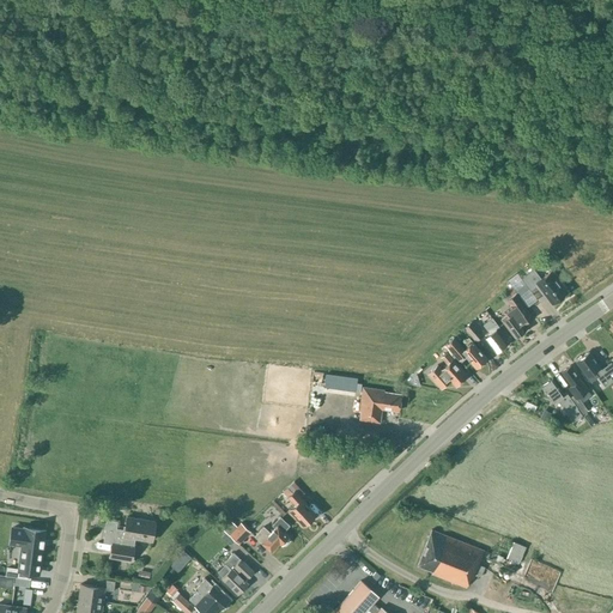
[(606,163),(587,161),(586,173),(604,176),(606,163)]
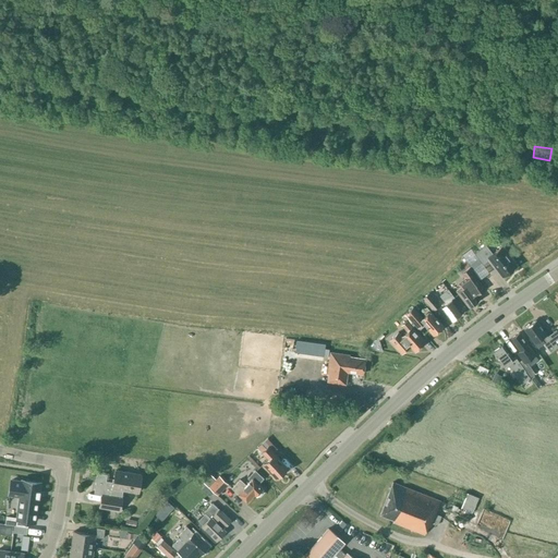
[(474,251),(483,262),(489,256),(502,274),(516,263),(501,244),(493,251),(486,242),(474,251)]
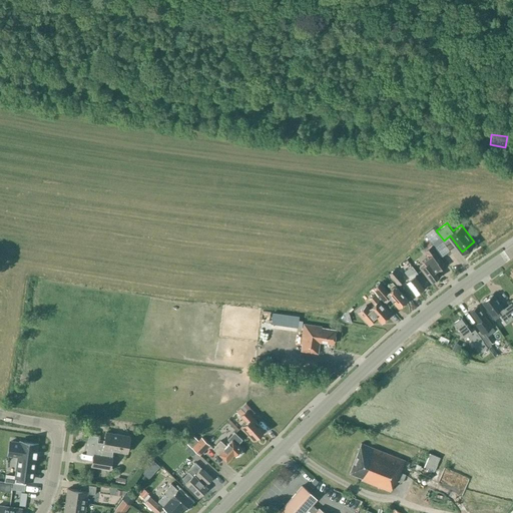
[(424,251),(429,258),(419,265),(431,280),(440,274),(435,266),(443,260),(433,244),(424,251)]
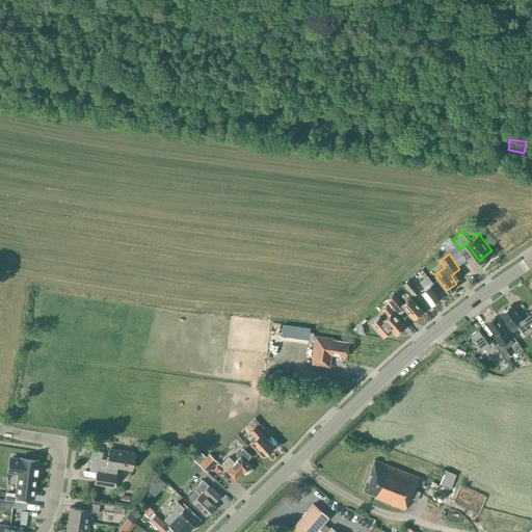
[(430,286),(432,284),(433,284),(427,276),(419,282),(425,290),(420,293),(429,306),(440,297),(430,286)]
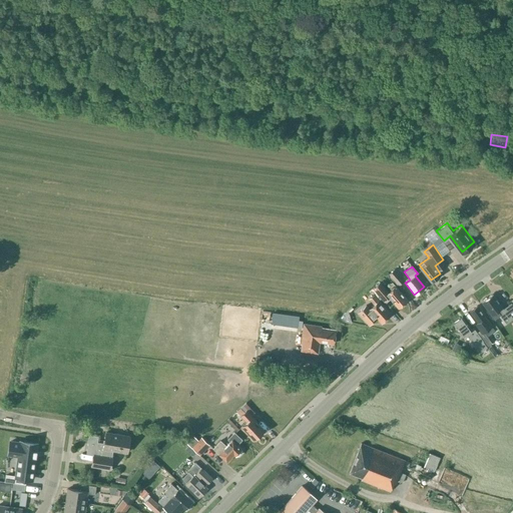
[(404,280),(394,269),(388,274),(398,286),(404,280)]
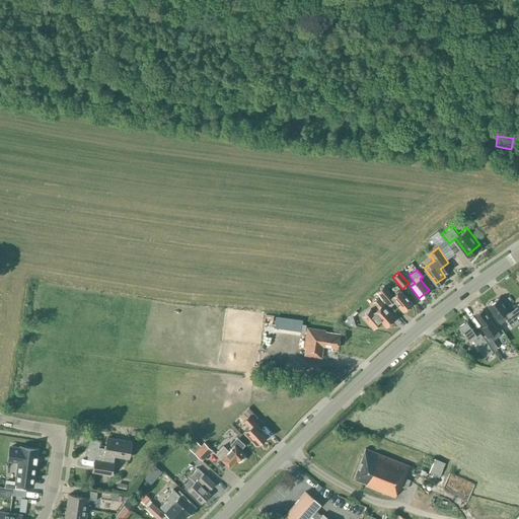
[(389,306),(394,302),(402,311),(412,303),(396,286),(389,291),(384,285),(376,291),(389,306)]
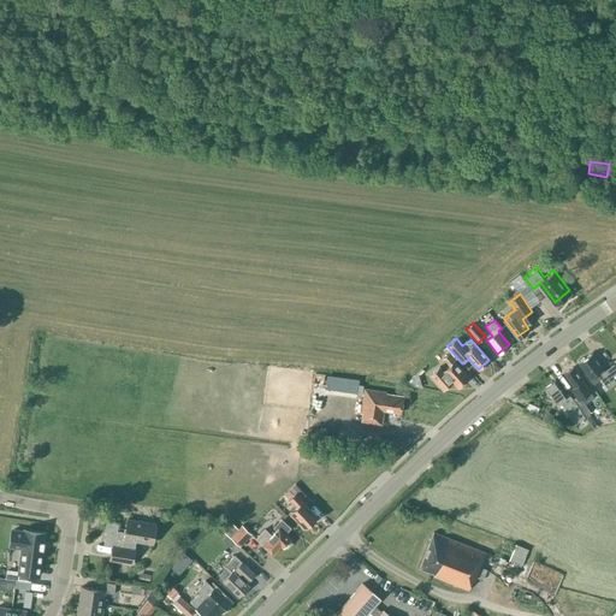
[(579,362),(590,379),(593,383),(600,378),(608,388),(615,381),(615,367),(614,365),(604,372),(603,369),(591,354),(585,357),(584,357),(581,360),(580,361),(579,362)]
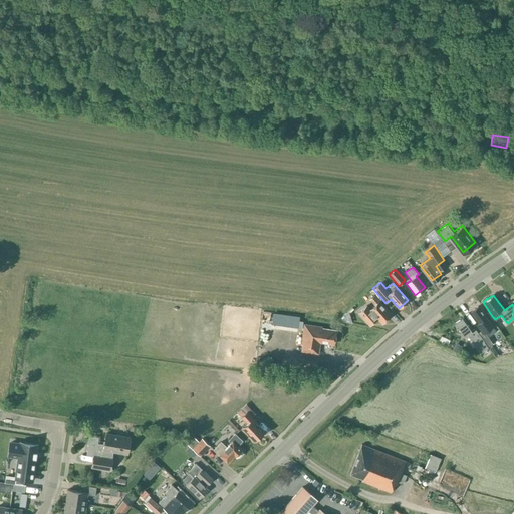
[(366,305),(357,313),(369,326),(377,318),(381,323),(392,315),(379,301),(374,296),(370,299),(374,305),(370,309),(366,305)]
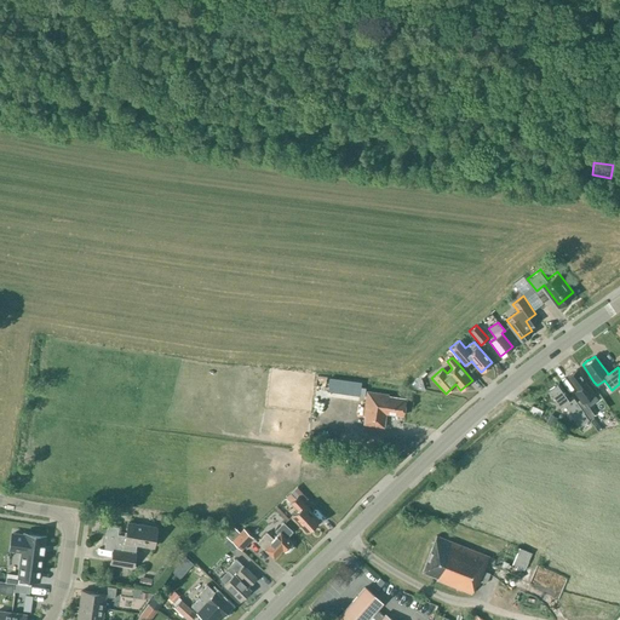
[(584,412),(589,419),(593,414),(584,401),(595,394),(587,384),(577,369),(567,375),(578,390),(577,391),(581,399),(577,402),(584,412)]
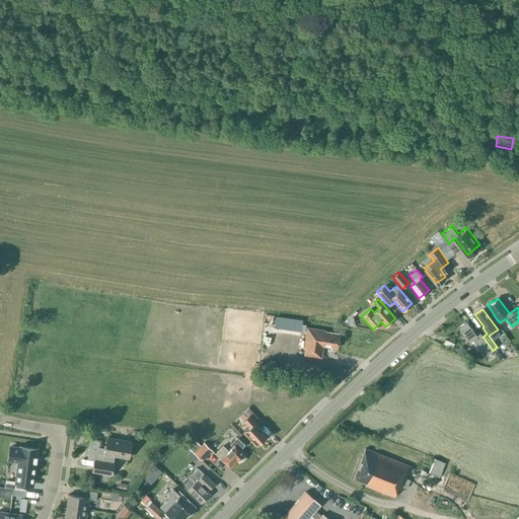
[(300,329),(302,320),(284,316),(282,325),(300,329)]
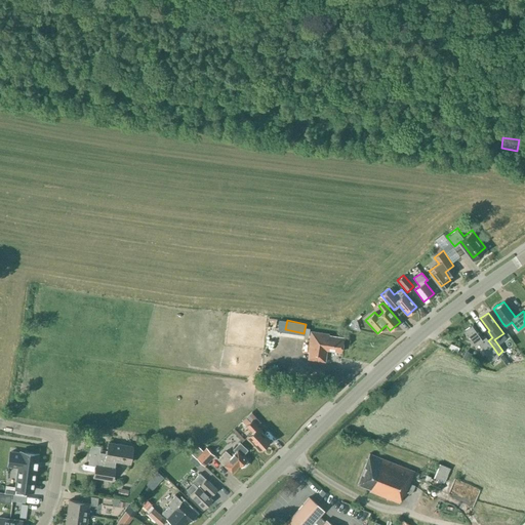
[(493,350),(494,349),(488,340),(484,335),(482,336),(473,324),(463,331),(473,345),(477,341),(482,348),(481,349),(485,355),(486,355),(490,360),(497,355),(493,350)]
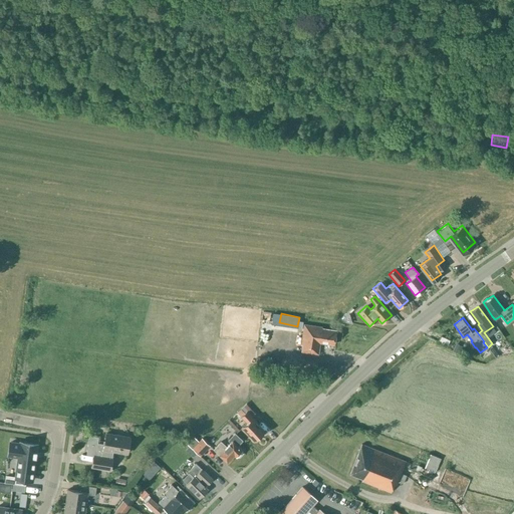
[(334,344),(336,330),(322,328),(322,327),(303,324),(300,344),(302,344),(301,351),(318,354),(320,342),(334,344)]
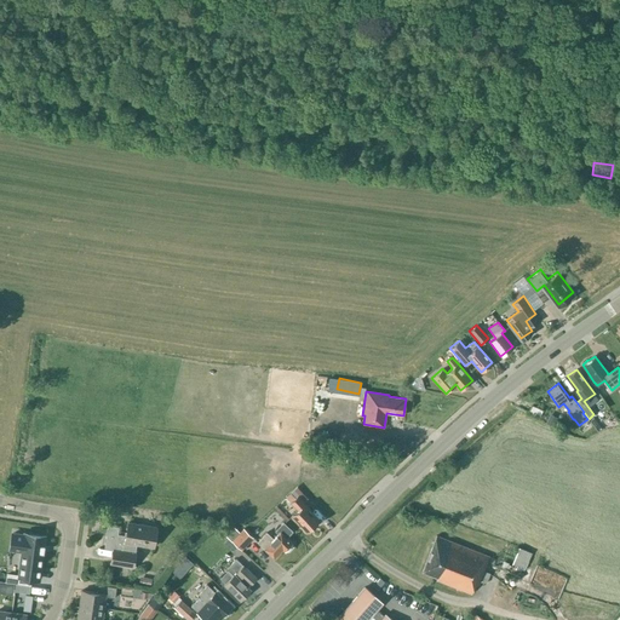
[(543,411),(530,405),(528,412),(539,417),(543,411)]
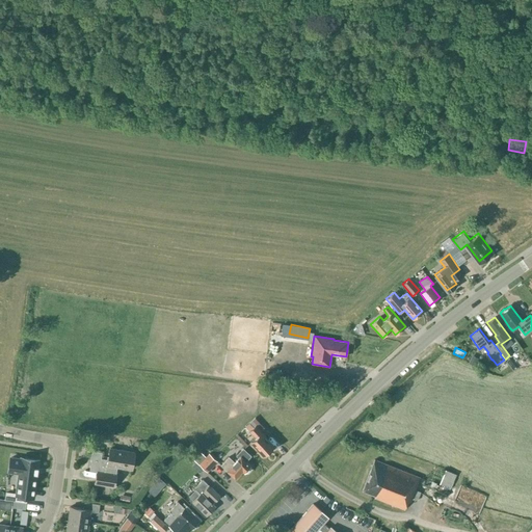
[(262,455),(272,446),(264,436),(265,435),(261,431),(260,431),(256,427),(251,431),(255,436),(249,441),(262,455)]
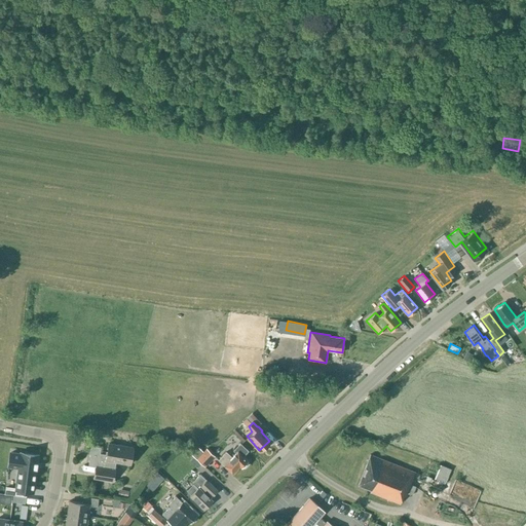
[(129,464),(133,447),(109,443),(107,454),(100,453),(101,447),(91,446),(88,465),(96,466),(94,479),(112,482),(115,461),(129,464)]
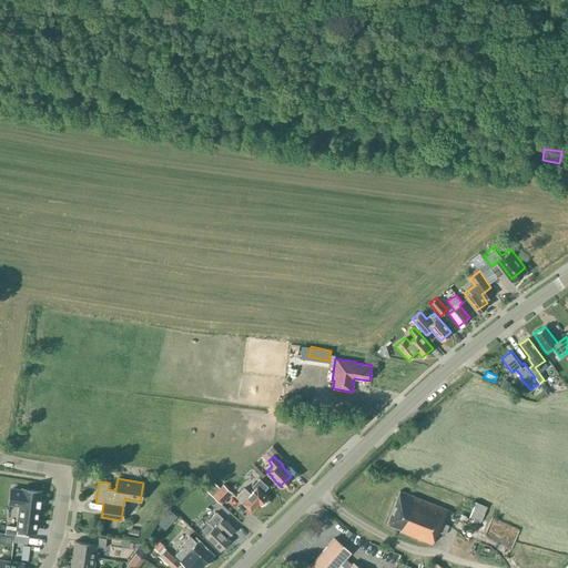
[(264,505),(267,501),(267,499),(266,498),(267,497),(262,493),(267,487),(260,478),(252,487),(254,489),(250,495),(243,488),(235,497),(241,503),(251,511),(259,503),(261,505),(261,504),(262,505),(264,505)]
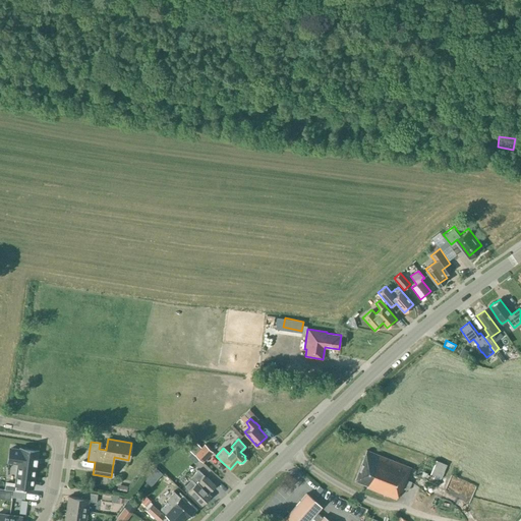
[(201,447),(196,443),(189,451),(191,452),(187,456),(195,464),(199,460),(203,463),(213,452),(205,444),(201,447)]
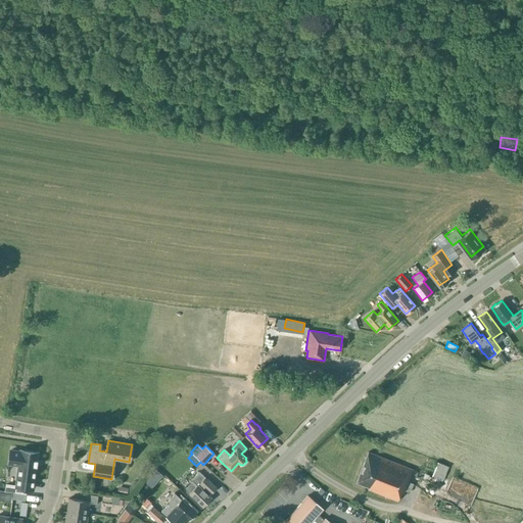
[(33,488),(38,453),(20,450),(20,452),(10,450),(8,464),(18,465),(15,486),(33,488)]
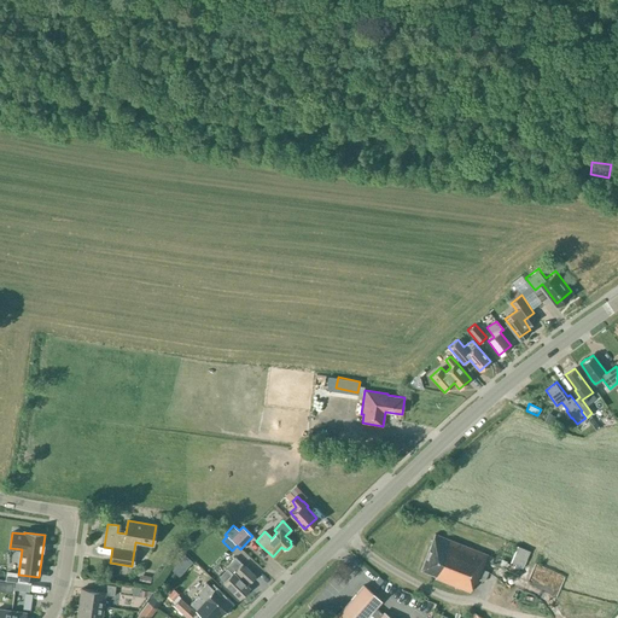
[(437,576),(436,578),(470,592),(474,582),(476,583),(477,579),(484,582),(488,571),(482,569),(488,554),(435,534),(420,570),(437,576)]
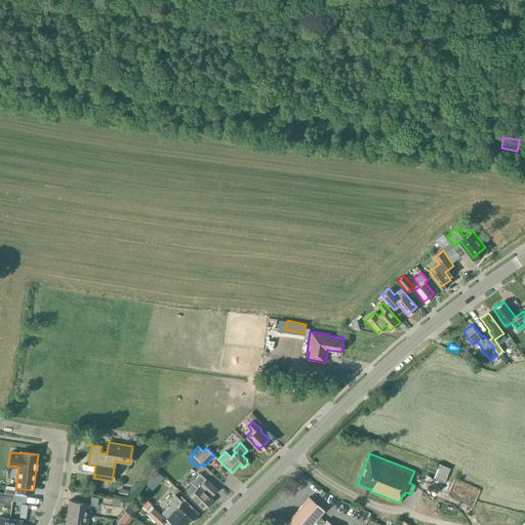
[(439,463),(433,479),(444,483),(450,468),(439,463)]
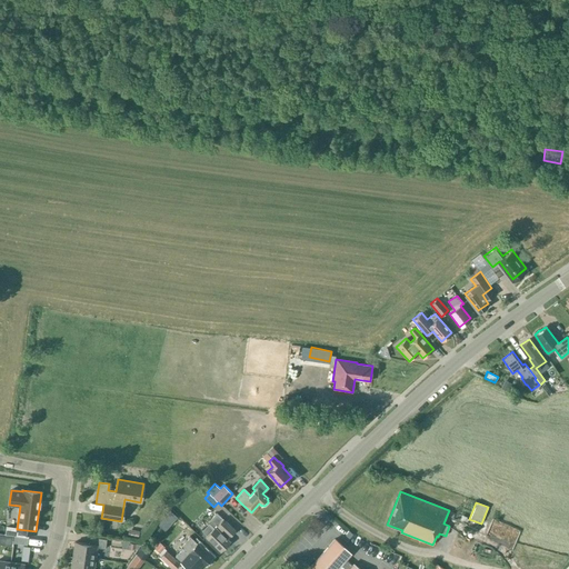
[(169,509),(166,513),(172,519),(176,515),(169,509)]
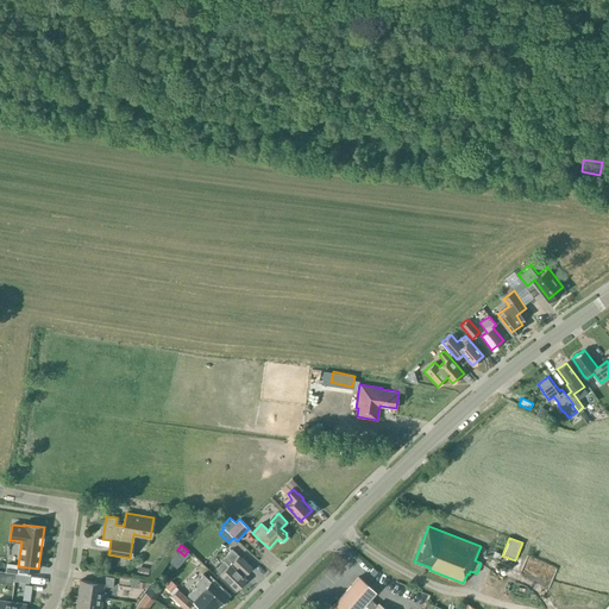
[(219,575),(236,590),(246,579),(244,577),(251,567),(232,550),(223,559),(224,560),(215,569),(221,573),(219,575)]
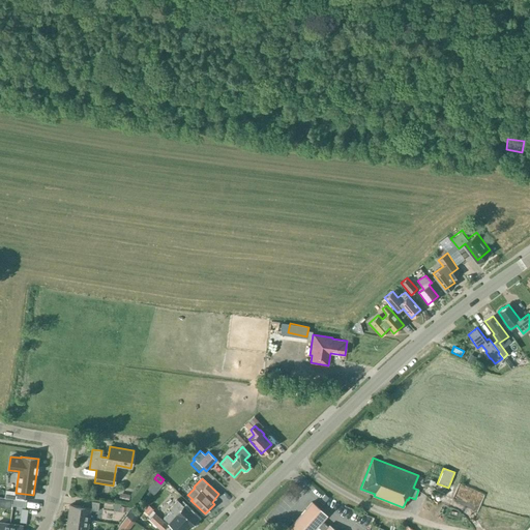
[(455,484),(451,500),(476,507),(480,492),(455,484)]
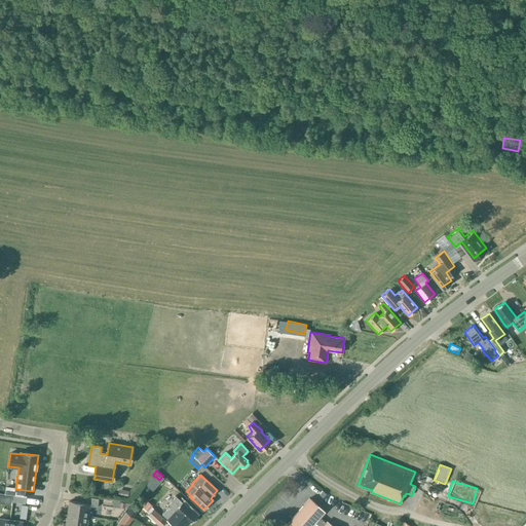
[(26,496),(13,494),(12,501),(25,503),(26,496)]
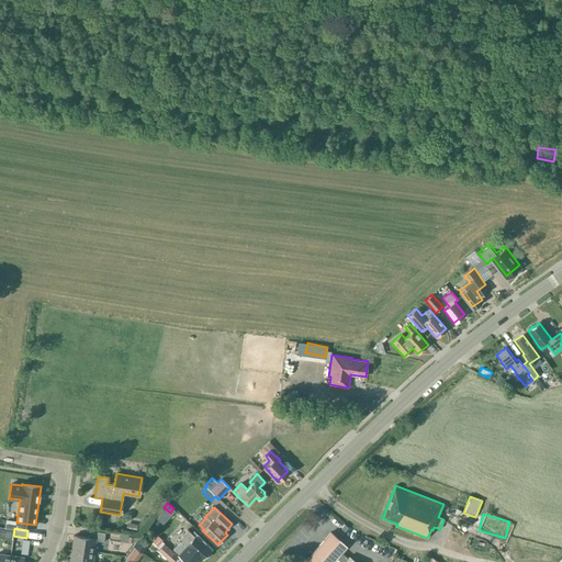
[(74,536),(71,549),(93,552),(96,541),(103,542),(105,532),(89,530),(88,538),(74,536)]
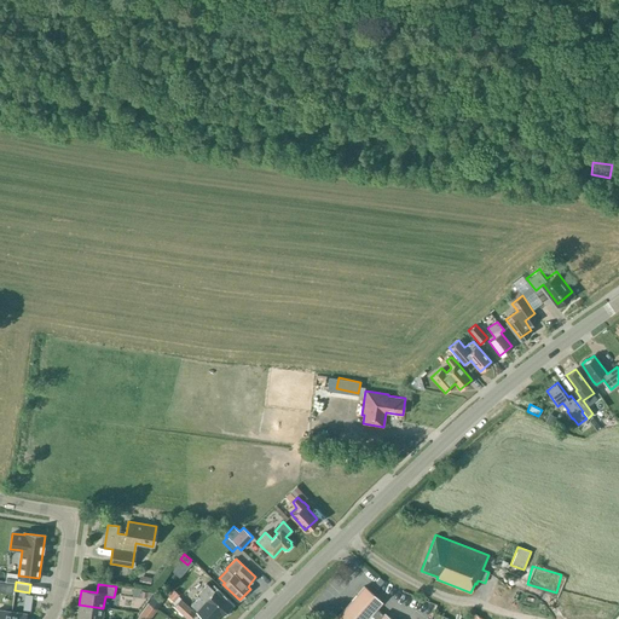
[(196,611),(204,618),(214,618),(220,613),(221,614),(226,614),(231,609),(230,606),(214,591),(207,584),(197,595),(198,596),(191,605),(197,611),(196,611)]
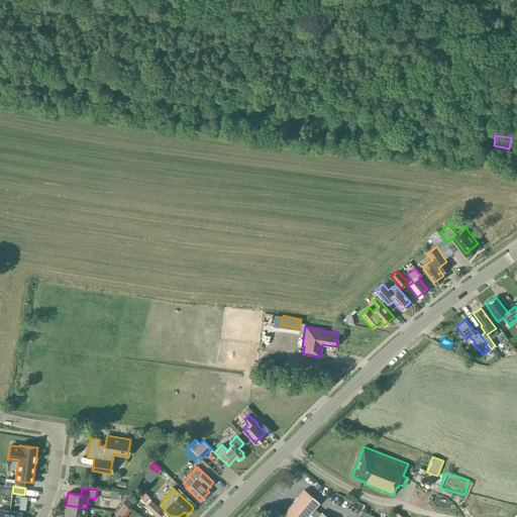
[(326,516),(321,512),(320,514),(313,508),(318,503),(304,490),(280,516),(326,516)]
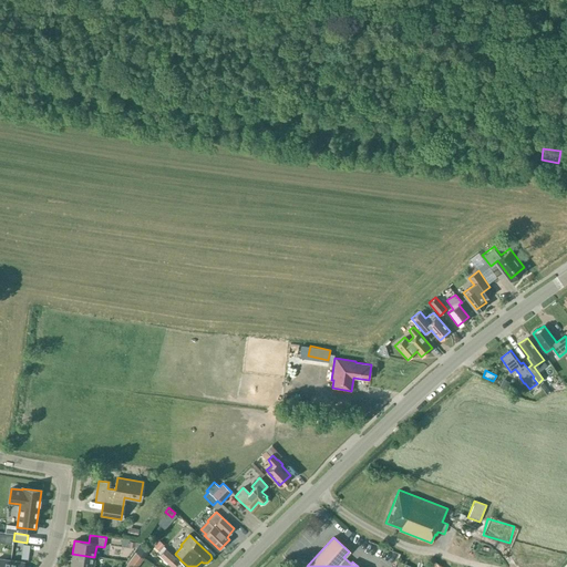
[(172,566),(175,566),(179,563),(165,549),(160,555),(172,566)]
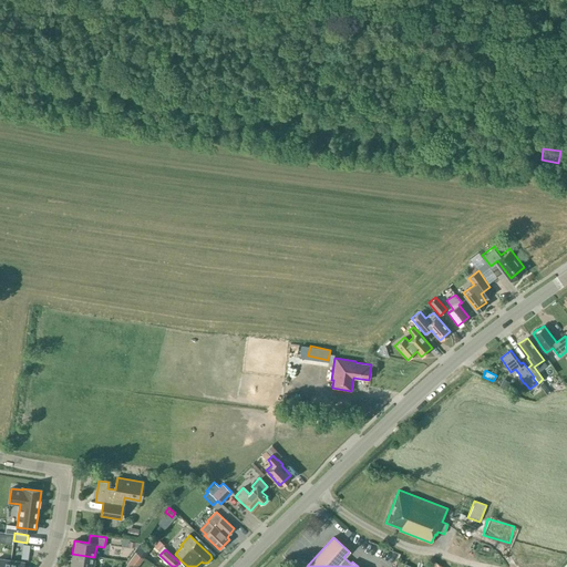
[(136,566),(144,557),(135,552),(123,566),(136,566)]
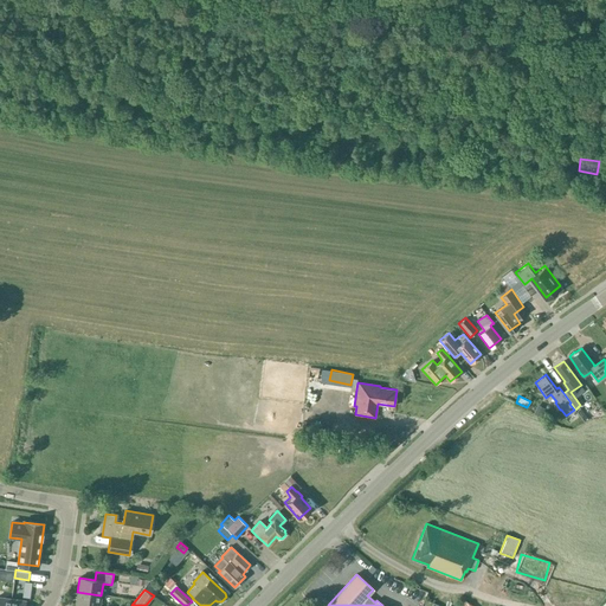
[(77,605),(100,605),(101,595),(77,592),(76,605),(77,605)]
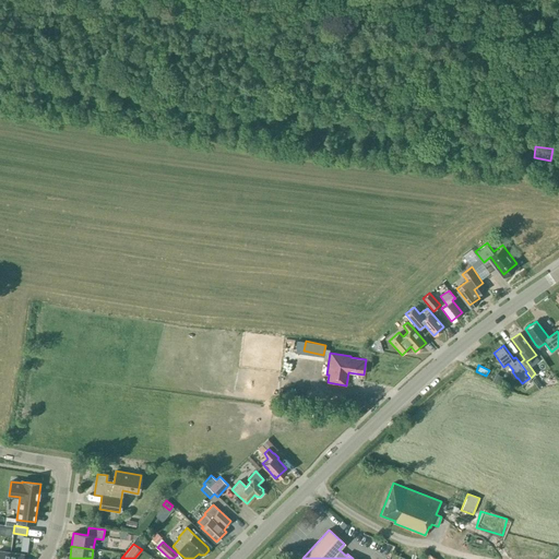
All buildings are outlined.
